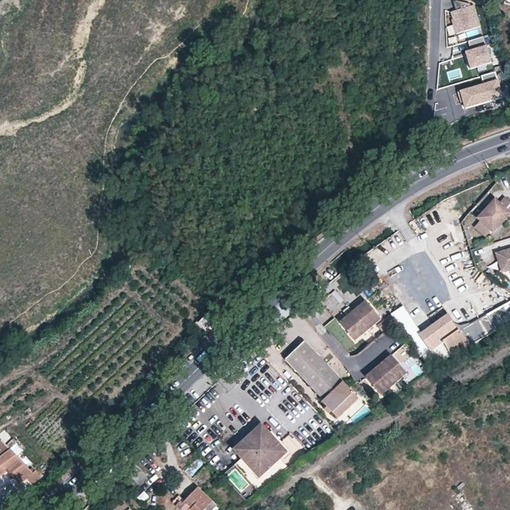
[(481,25),(474,3),(471,4),(470,2),(461,0),(453,0),(456,8),(451,10),(453,17),(452,18),(456,32),(481,25)]
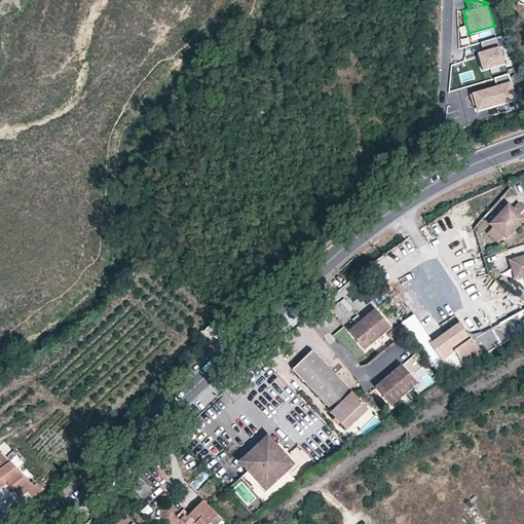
[(506,63),(497,36),(481,41),(483,50),(481,50),(478,51),(484,69),(506,63)]
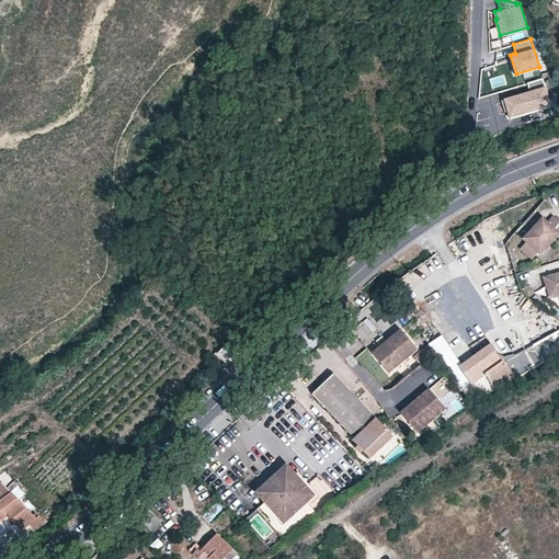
[(542,79),(526,83),(529,93),(503,101),(510,120),(550,106),(542,79)]
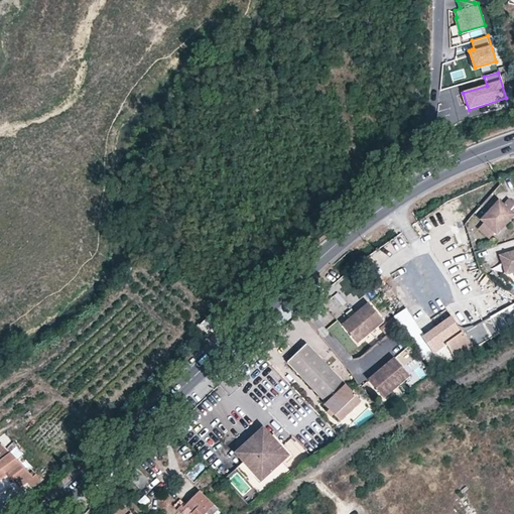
[(492,233),(495,235),(513,212),(513,206),(507,201),(506,200),(501,205),(496,201),(479,222),(482,224),(492,233)]
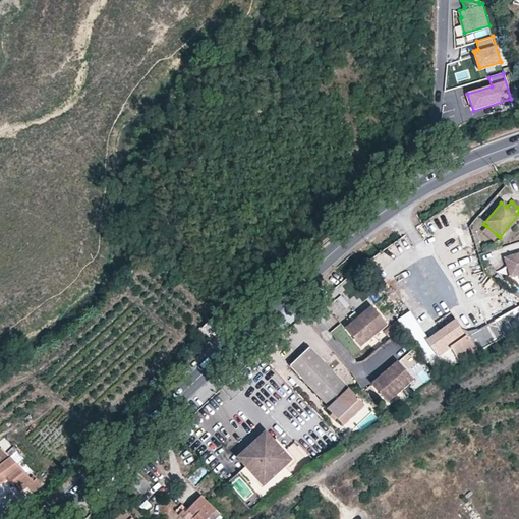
[(492,241),(497,235),(486,226),(480,232),(492,241)]
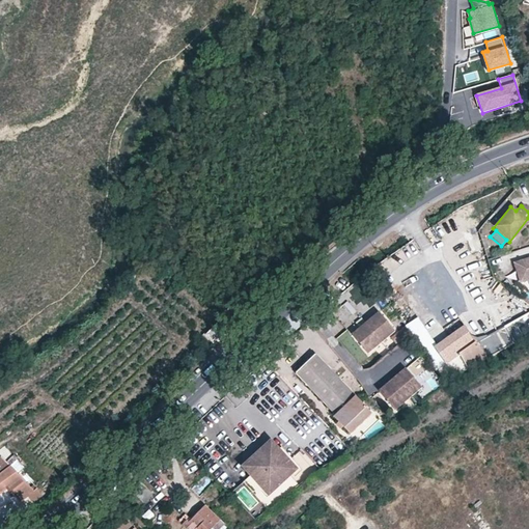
[(528,261),(528,262),(527,258),(511,263),(519,283),(528,279),(528,261)]
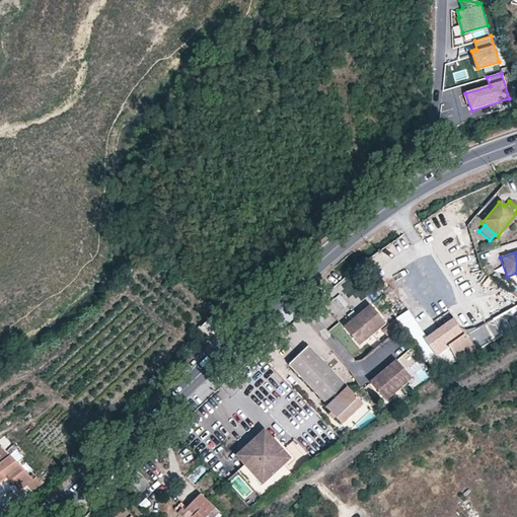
[(231,299),(231,301),(226,309),(234,313),(236,310),(241,301),(233,297),(231,299)]
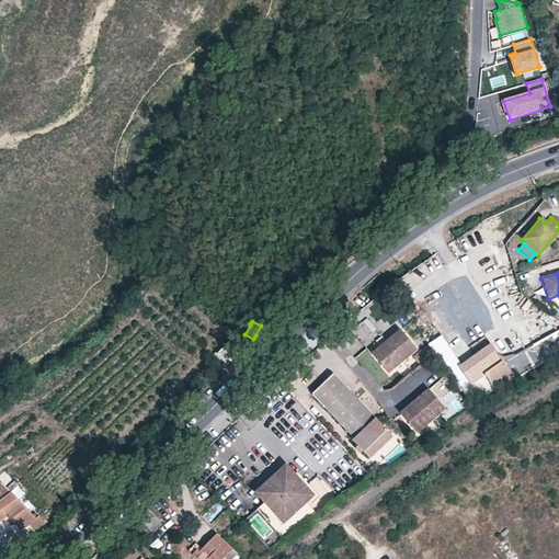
[(502,354),(497,353),(489,342),(459,364),(438,334),(429,342),(448,372),(457,365),(460,368),(470,383),(466,386),(474,399),(558,351),(558,327),(515,352),(512,352),(502,354)]
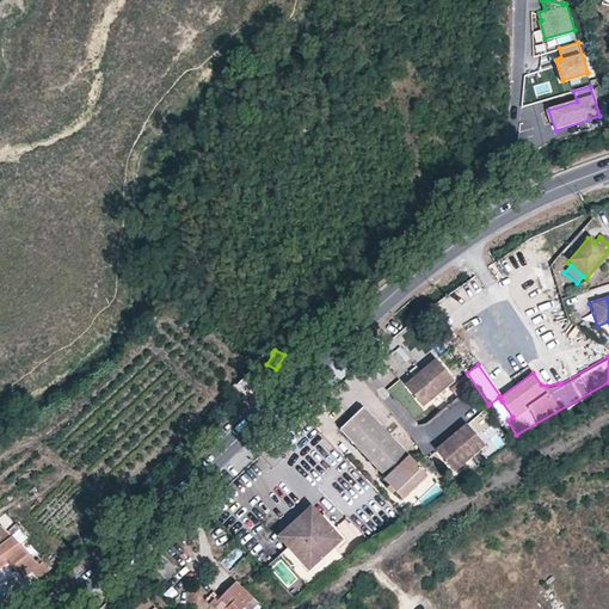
[(435,360),(404,385),(423,406),(453,381),(435,360)]
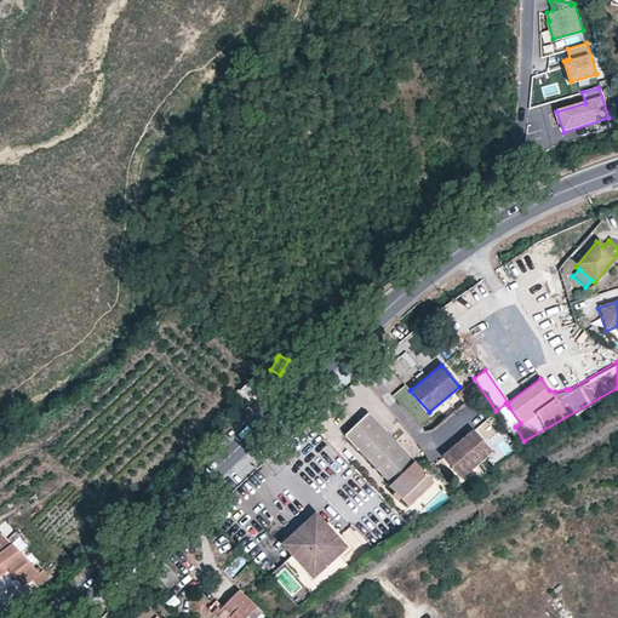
[(247,392),(249,393),(264,378),(256,371),(241,385),(247,392)]
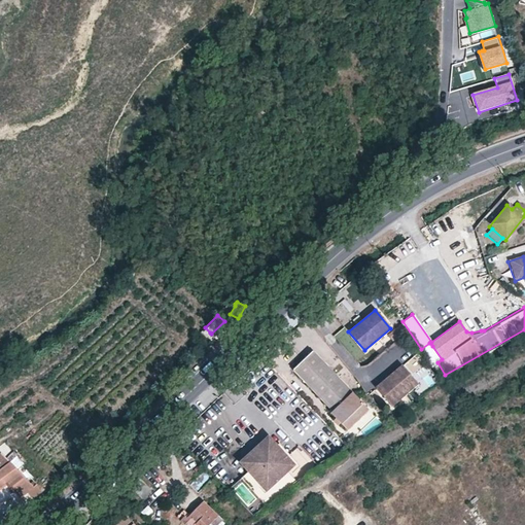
[(429,343),(421,349),(441,377),(445,375),(438,362),(442,359),(432,346),(429,343)]
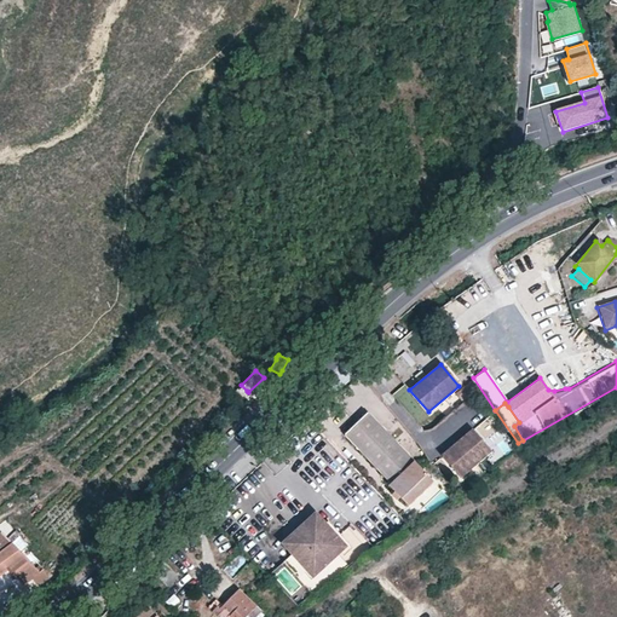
[(432,479),(414,461),(390,436),(367,411),(342,434),(361,451),(374,466),(391,483),(388,485),(393,490),(399,496),(408,503),(432,479)]
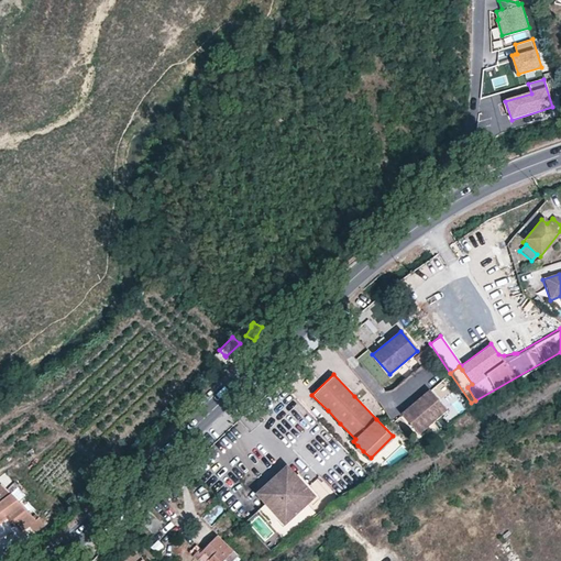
[(430,389),(402,414),(418,432),(447,409),(430,389)]
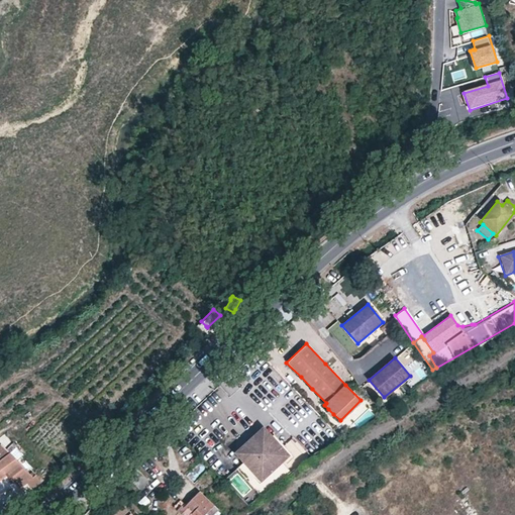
[(398,399),(403,395),(398,389),(393,393),(398,399)]
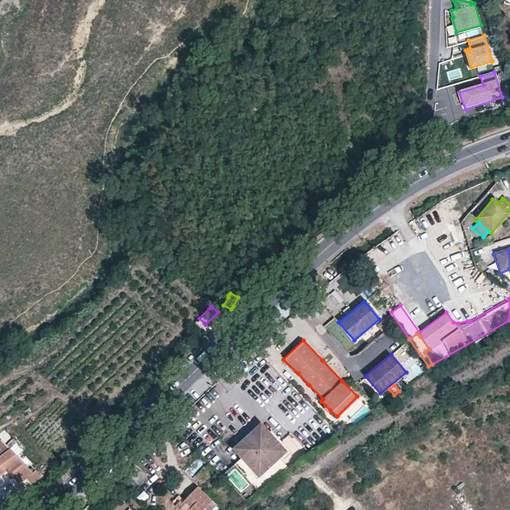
[(285,451),(277,442),(267,431),(260,423),(232,448),(258,476),(285,451)]
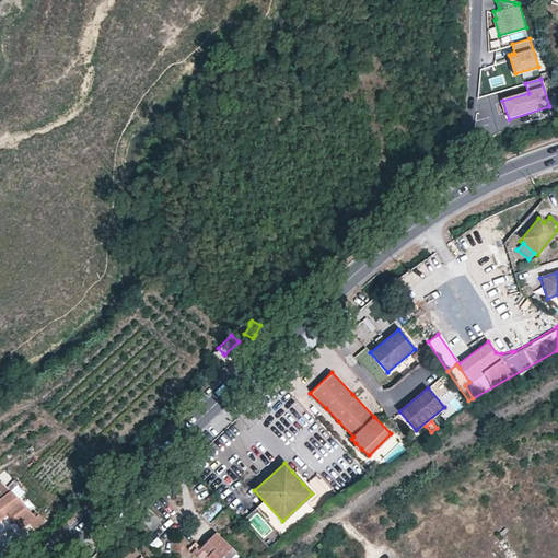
[(295,469),(292,472),(303,484),(305,481),(295,469)]
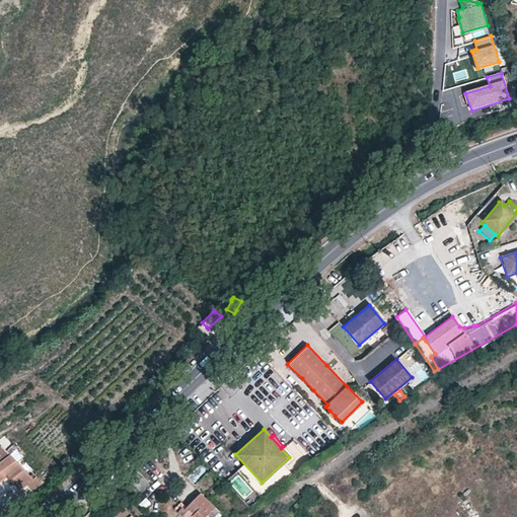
[(0,487),(9,479),(23,468),(1,444),(0,445),(0,487)]
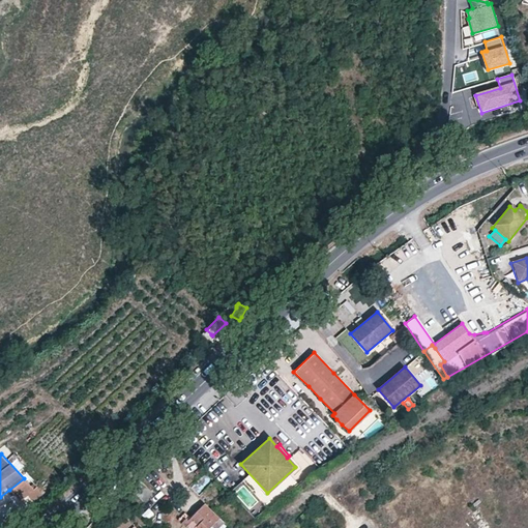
[(138,477),(127,487),(143,502),(152,493),(138,477)]
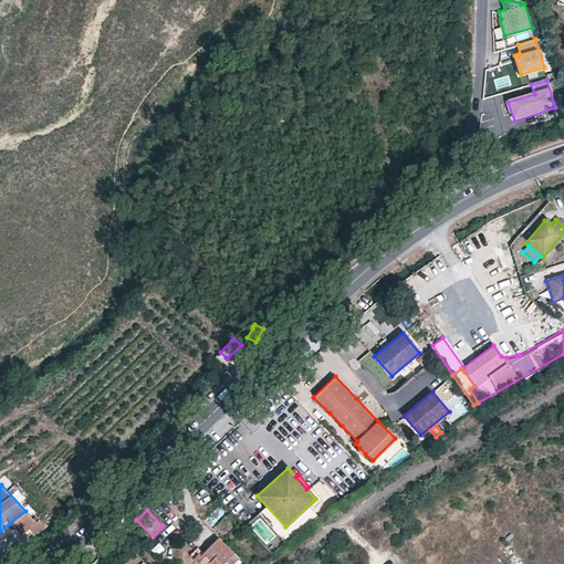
[(10,523),(21,534),(29,529),(33,532),(42,525),(38,518),(34,520),(25,511),(10,523)]
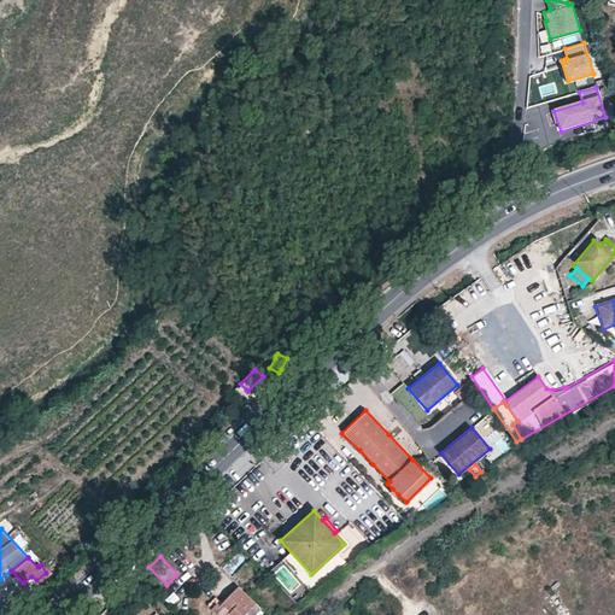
[(210,608),(217,614),(241,614),(246,611),(249,614),(252,614),(258,608),(236,586),(221,602),(212,595),(205,603),(210,608)]
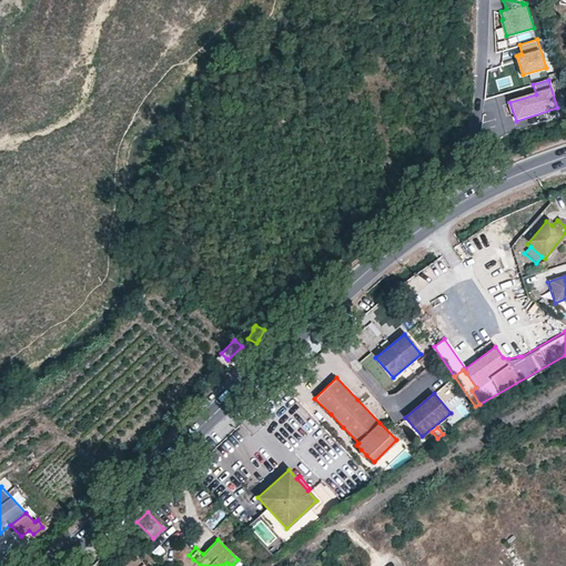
[(158,557),(164,549),(155,542),(149,551),(158,557)]
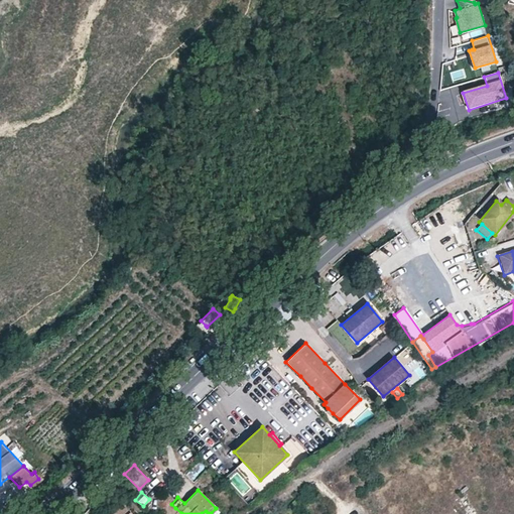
[(132,513),(124,504),(112,513),(132,513)]
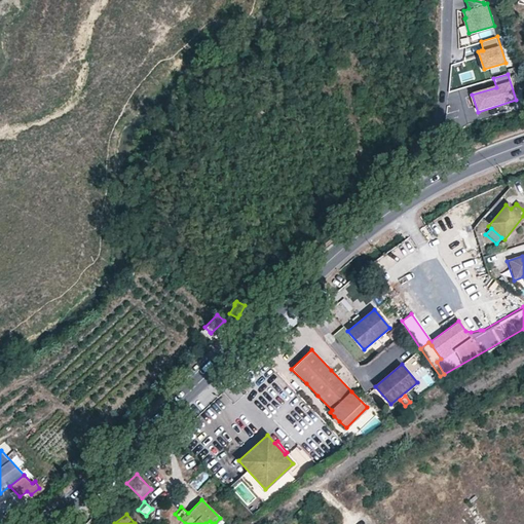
[(91,521),(94,523),(99,523),(103,520),(98,515),(98,516),(91,520),(91,521)]
